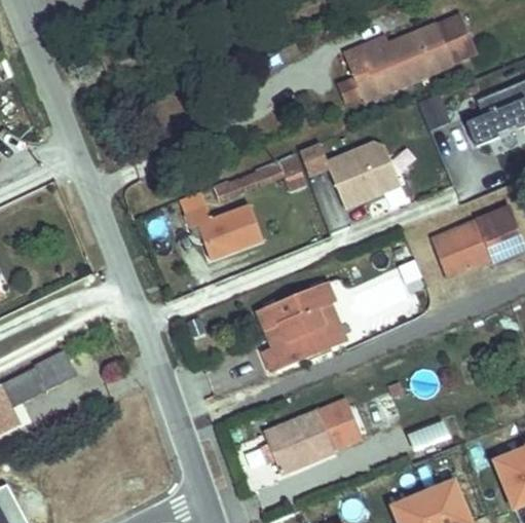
[(460,12),(437,22),(453,62),(477,51),(460,12)]
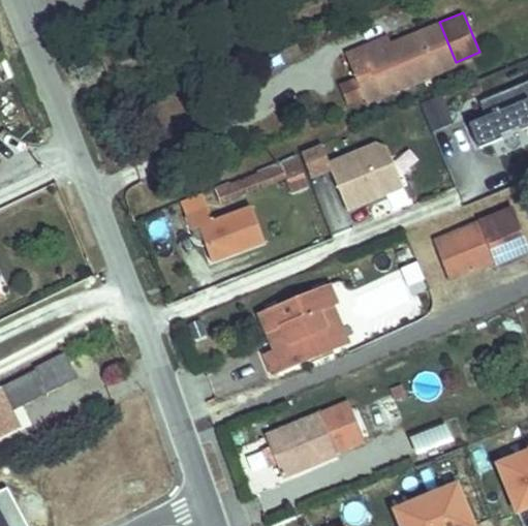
[(456,62),(439,22),(364,53),(362,47),(346,53),(355,78),(363,94),(365,99),(456,62)]
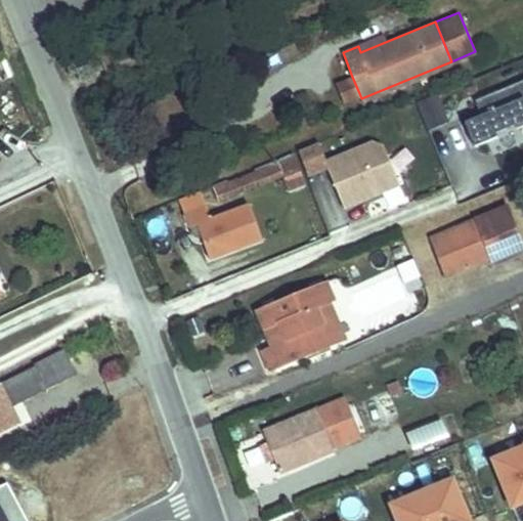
[(358,46),(360,52),(387,41),(385,35),(358,46)]
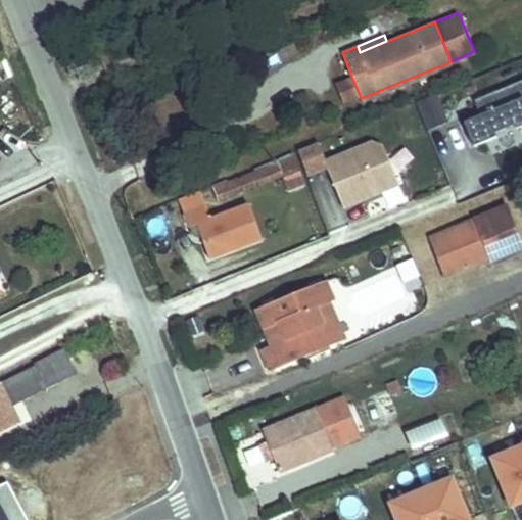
[(521,117),(521,76),(474,97),(480,112),(463,120),(474,144),(485,139),(484,134),(521,117)]
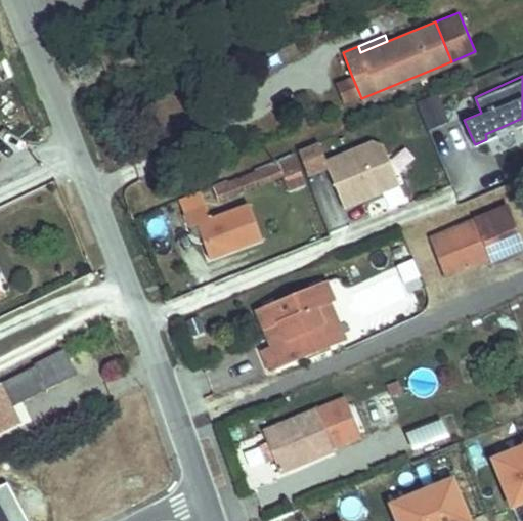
[(344,100),(359,93),(352,77),(337,83),(344,100)]
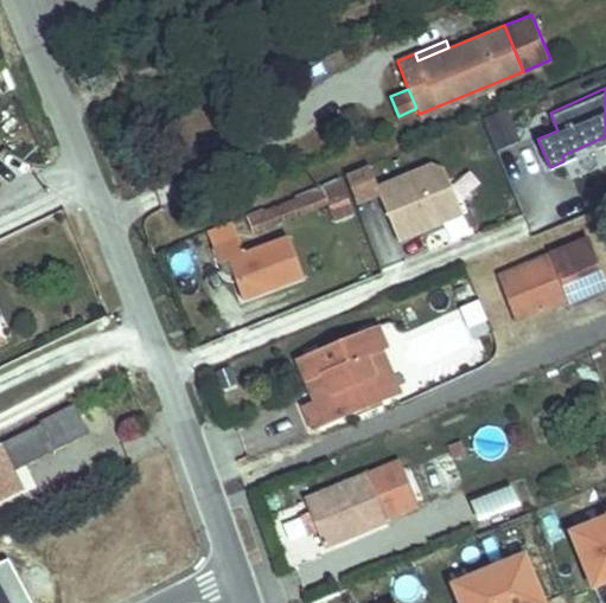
[(520,139),(506,107),(482,116),(496,149),(520,139)]
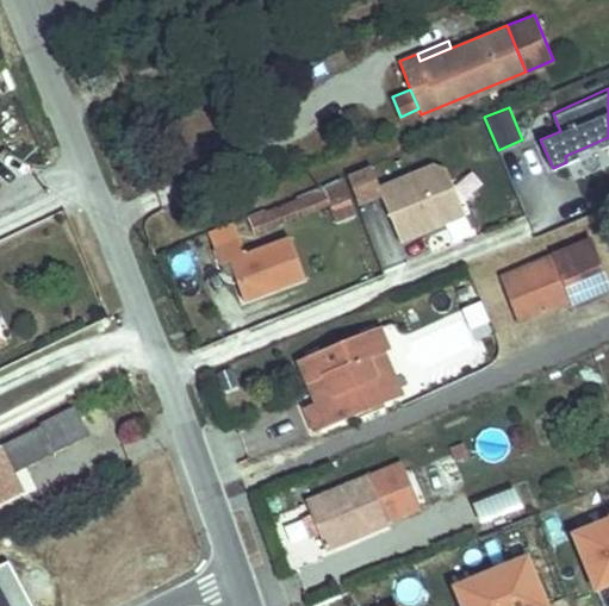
[(465,213),(445,164),(429,162),(378,182),(371,164),(347,174),(358,201),(379,193),(401,239),(429,227),(432,220),(443,216),(446,220),(465,213)]
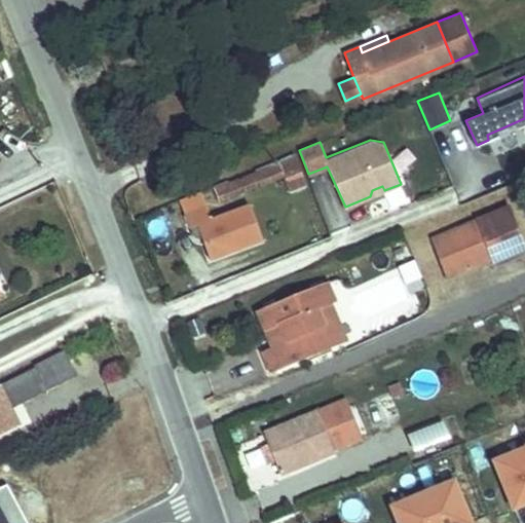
[(305,183),(295,156),(214,187),(218,199),(283,175),(289,189),(305,183)]
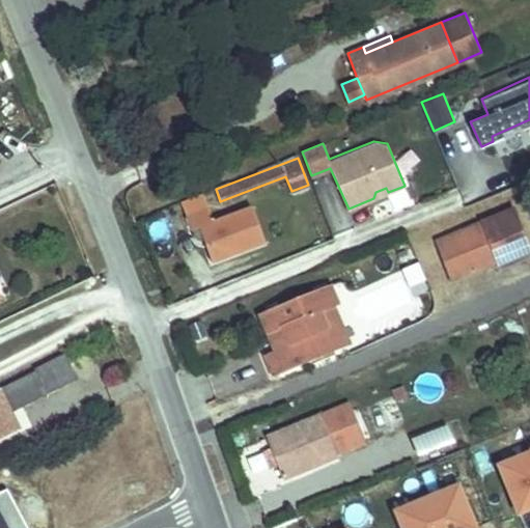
[(373,198),(388,192),(386,188),(375,192),(373,198)]
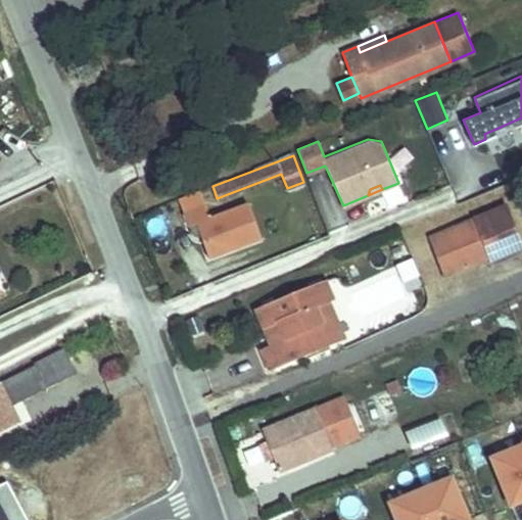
[(261,238),(247,202),(209,217),(204,203),(187,209),(192,224),(197,222),(200,232),(209,256),(261,238)]
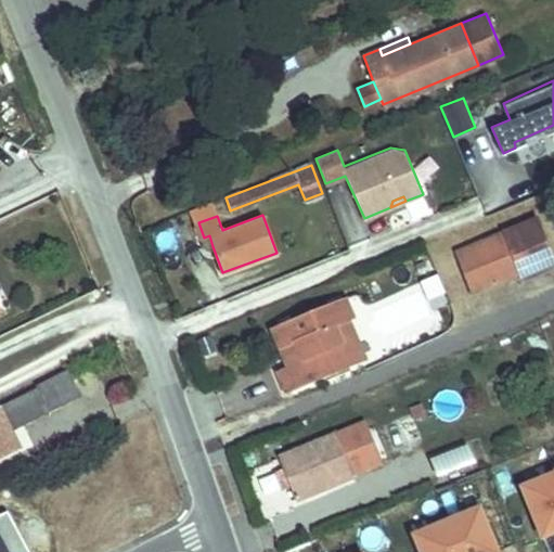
[(553,264),(536,218),(454,249),(471,292),(520,271),(522,276),(553,264)]
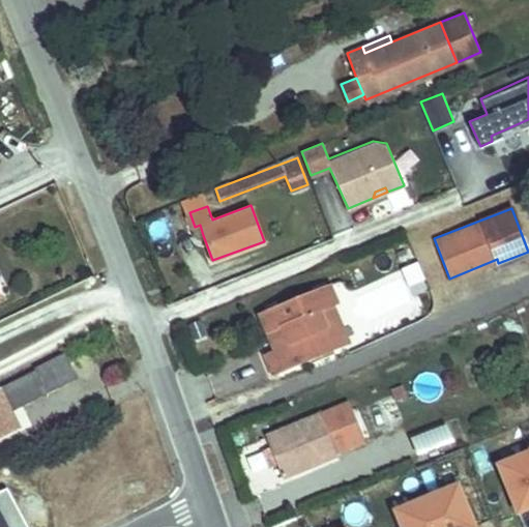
[(203,235),(200,225),(195,227),(198,236),(203,235)]
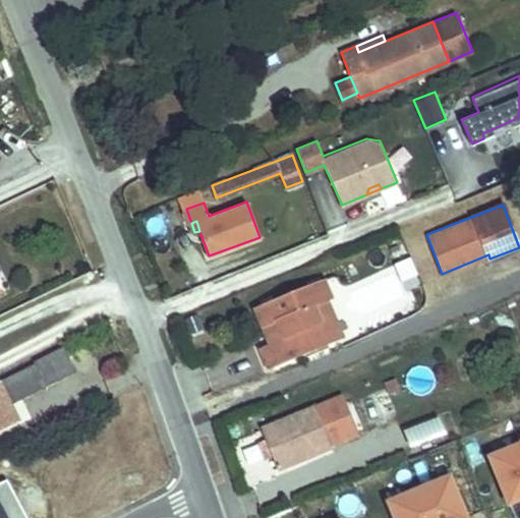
[(323,279),(256,306),(271,341),(262,345),(270,366),(342,337),(334,319),(328,321),(326,313),(336,309),(323,279)]
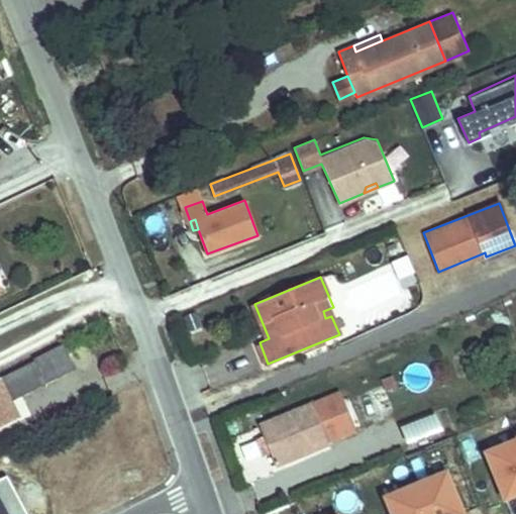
[(10,401),(77,367),(63,338),(31,354),(34,358),(0,376),(0,424),(17,415),(10,401)]
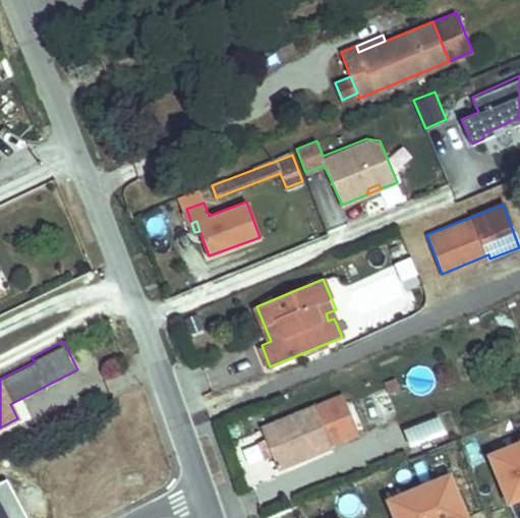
[(398,389),(395,378),(385,381),(388,392),(398,389)]
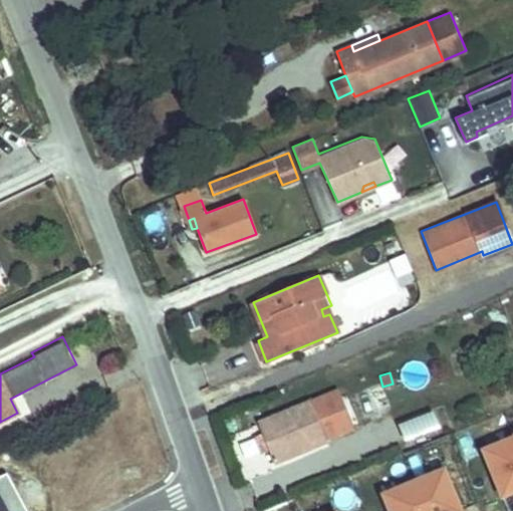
[(512,403),(512,382),(499,389),(506,406),(512,403)]
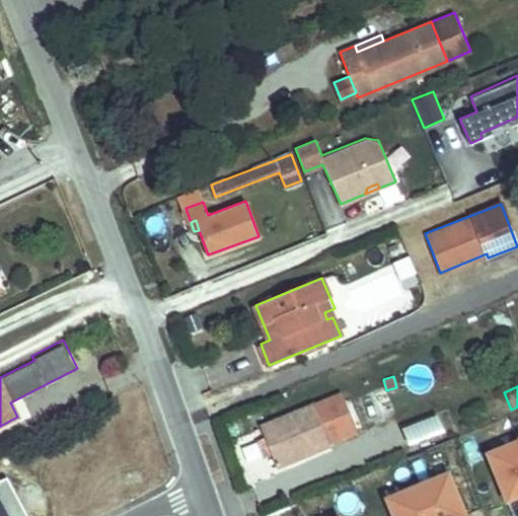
[(277,466),(357,430),(342,392),(260,426),(265,437),(271,452),(277,466)]
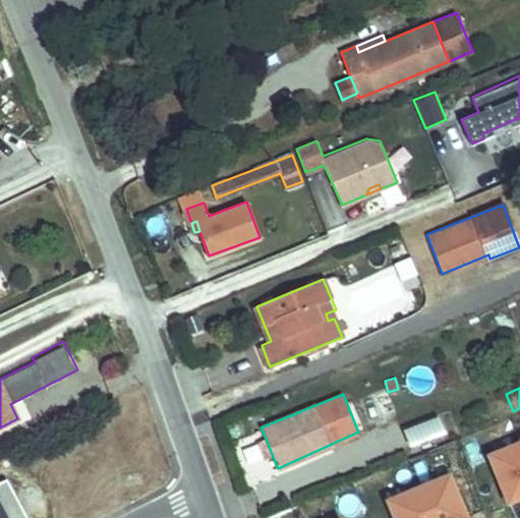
[(488,414),(485,406),(471,412),(475,420),(488,414)]
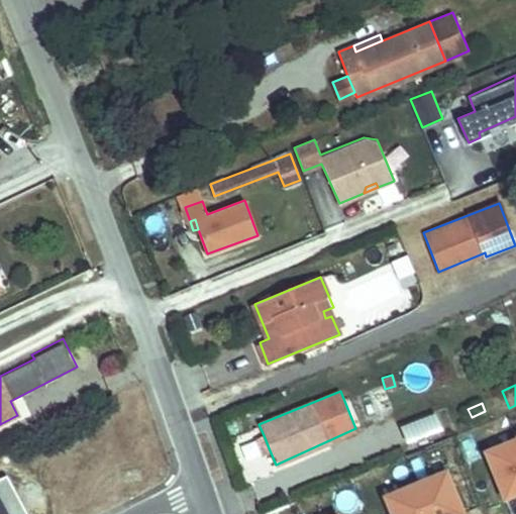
[(435,409),(399,422),(406,440),(441,426),(435,409)]
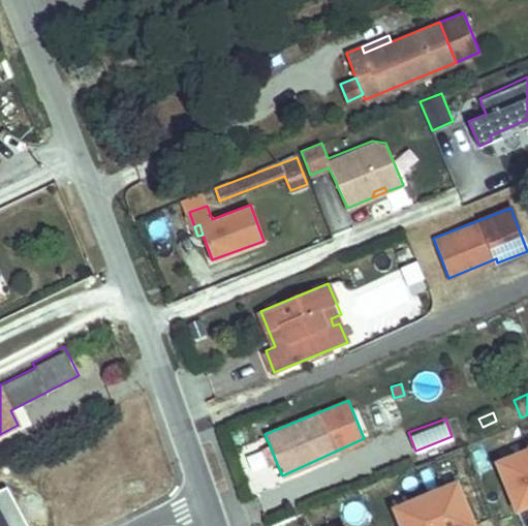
[(276,461),(270,445),(262,449),(269,464),(276,461)]
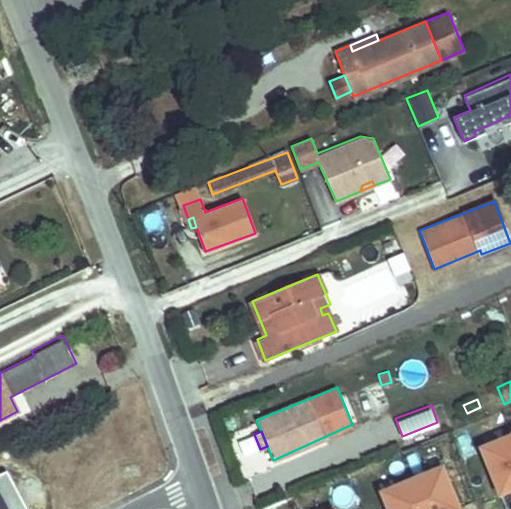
[(509,441),(495,447),(510,484),(510,434),(507,436),(509,441)]
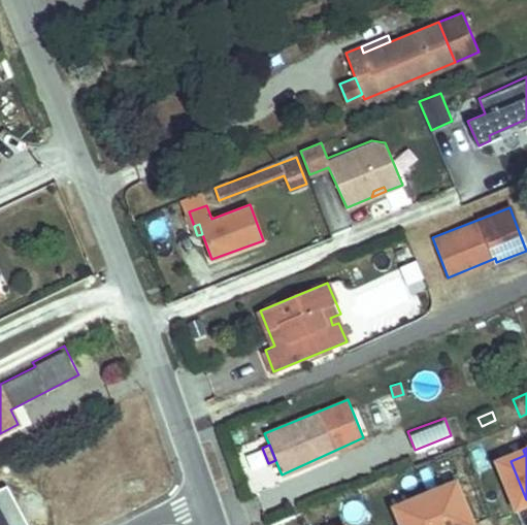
[(508,456),(511,461),(525,455),(523,450),(508,456)]
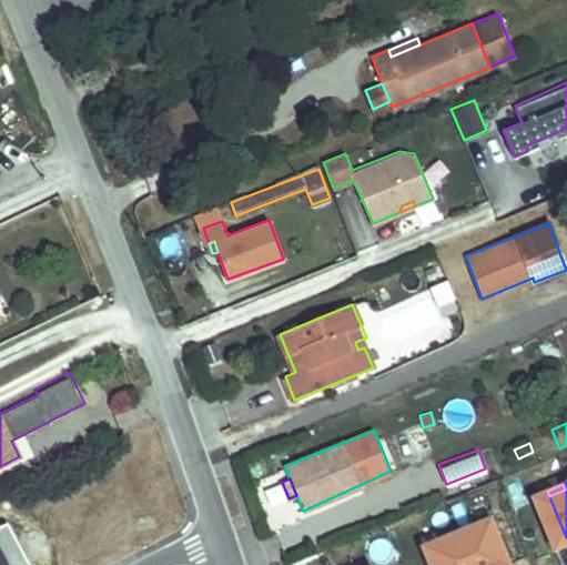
[(476,523),(458,531),(473,564),(499,564),(510,561),(493,521),(478,527),(476,523)]
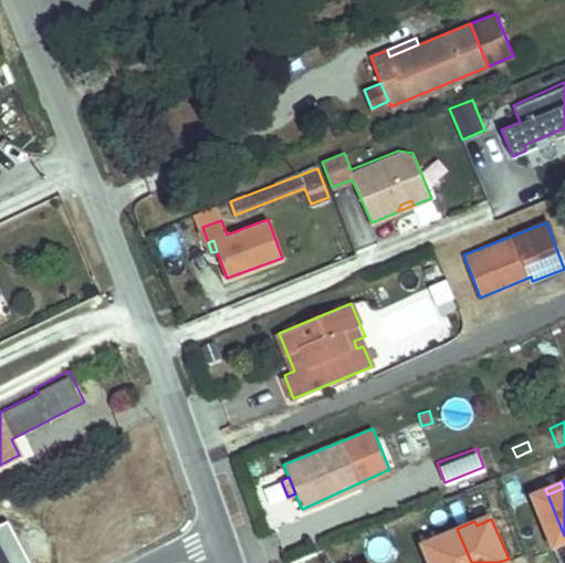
[(441,540),(426,546),(432,562),(471,562),(457,529),(440,535),(441,540)]
